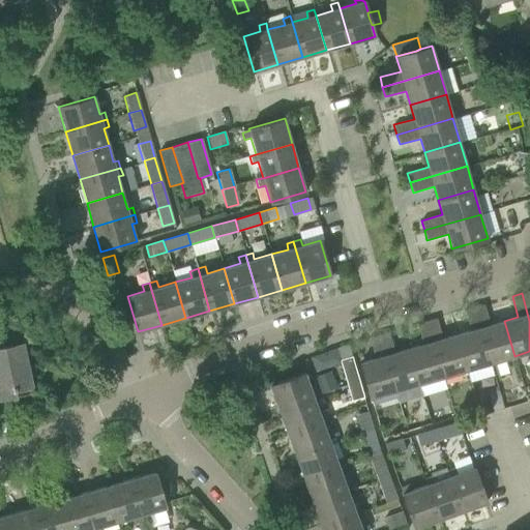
[(514,356),(504,321),(490,325),(483,304),(474,307),(491,363),(514,356)]
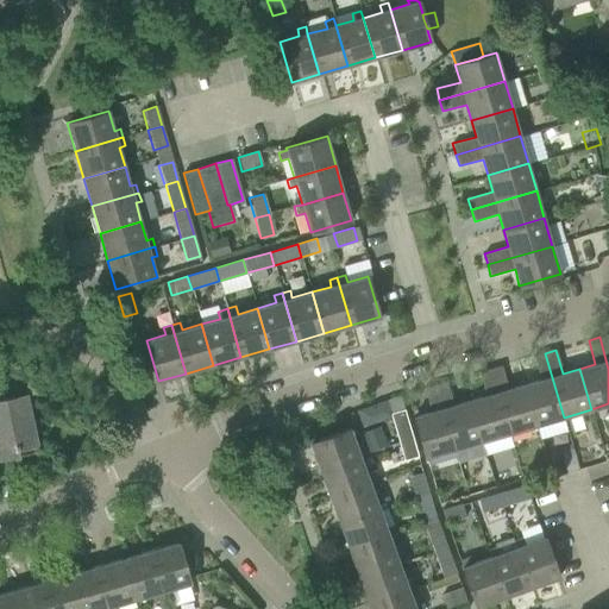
[(564,418),(545,353),(533,356),(540,380),(525,384),(537,426),(564,418)]
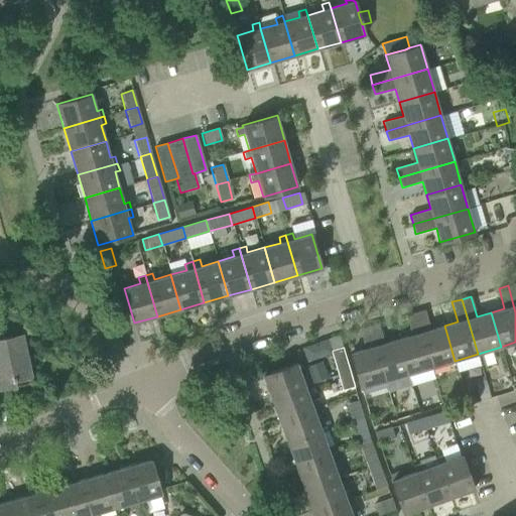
[(455,361),(444,326),(430,330),(424,309),(415,312),(431,367),(455,361)]
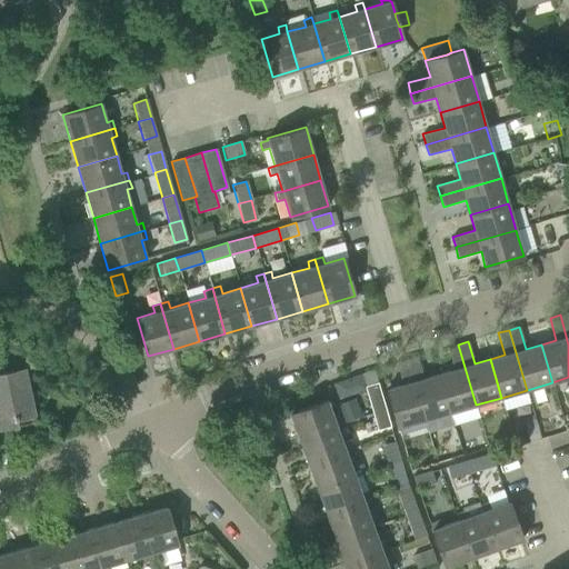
[(476,405),(458,345),(447,348),(453,370),(439,375),(450,412),(476,405)]
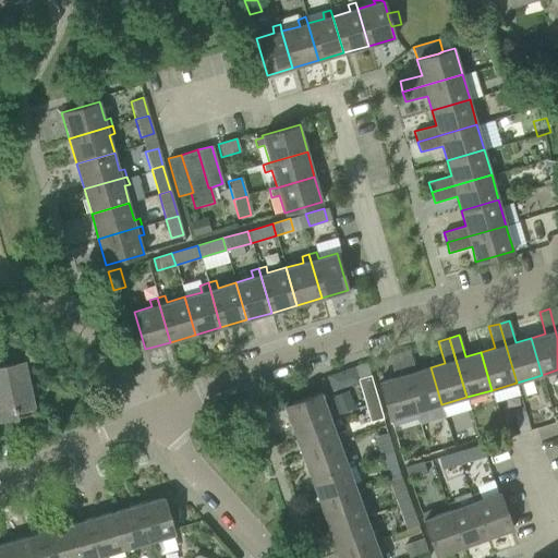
[(441,404),(431,367),(415,372),(409,350),(399,352),(416,412),(441,404)]
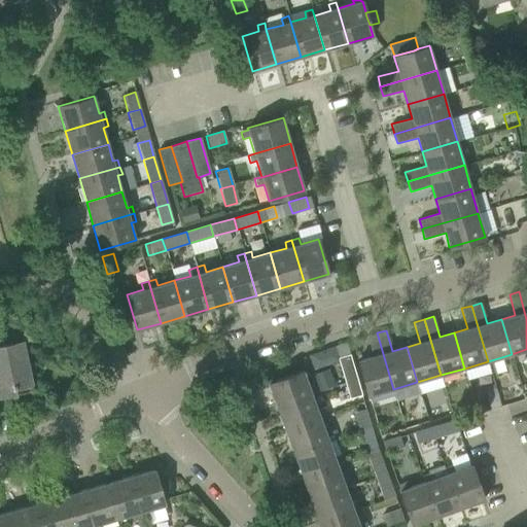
[(393,389),(377,332),(366,336),(373,356),(358,360),(369,396),(393,389)]
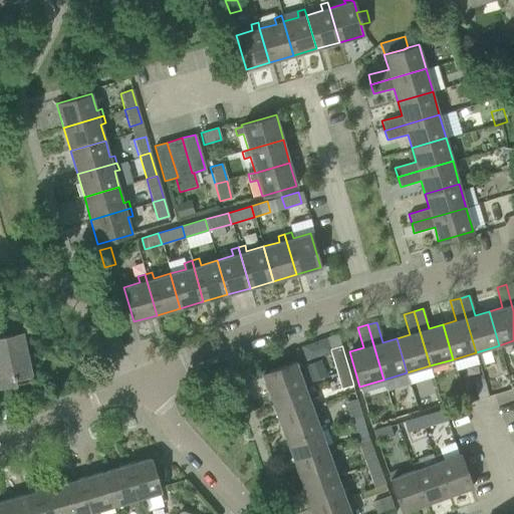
[(22,333),(2,337),(0,337),(0,387),(32,380),(22,333)]
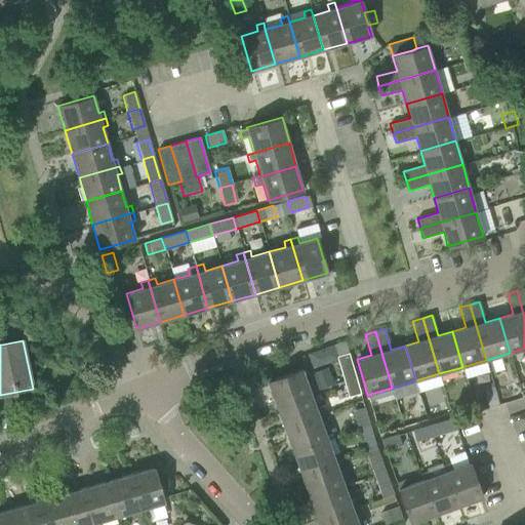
[(354,372),(345,341),(333,346),(342,376),(354,372)]
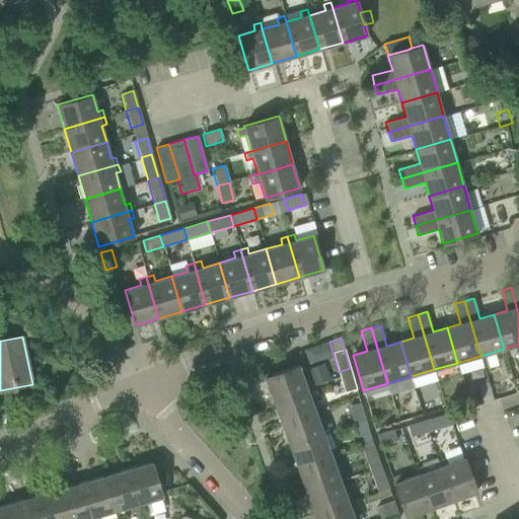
[(307,388),(301,373),(307,371),(304,363),(264,377),(273,401),(307,388)]
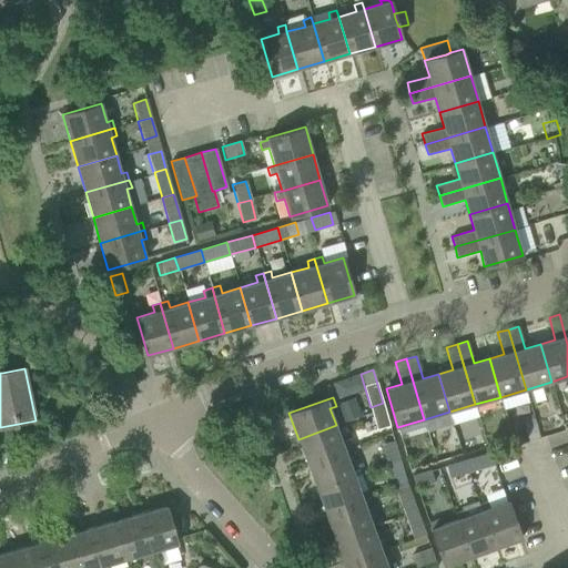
[(389,426),(383,403),(371,407),(377,429),(389,426)]
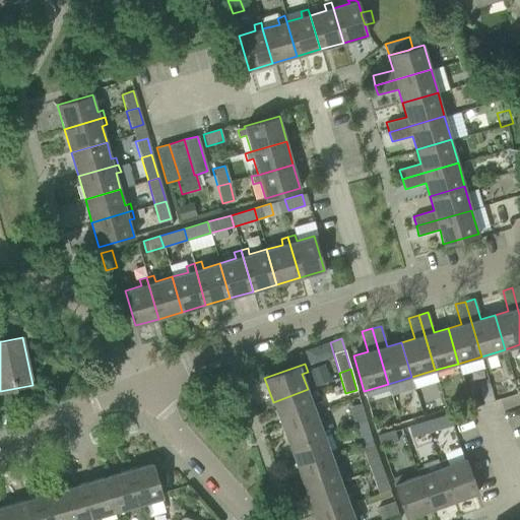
[(313,405),(308,389),(273,402),(281,425),(321,410),(318,403),(313,405)]
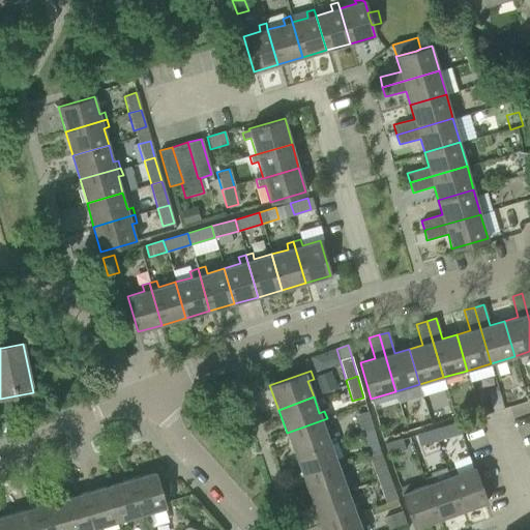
[(373,429),(367,411),(355,415),(360,432),(373,429)]
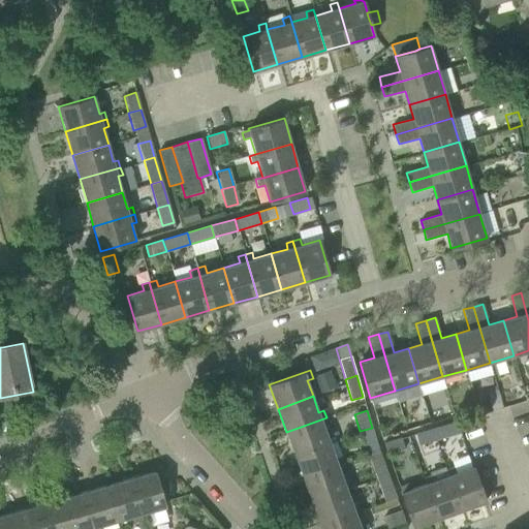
[(330,425),(327,417),(286,432),(294,456),(330,442),(323,427),(330,425)]
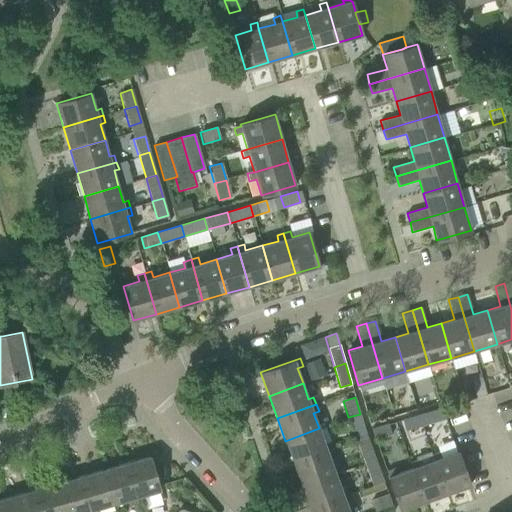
[(435,409),(418,414),(422,425),(438,420),(435,409)]
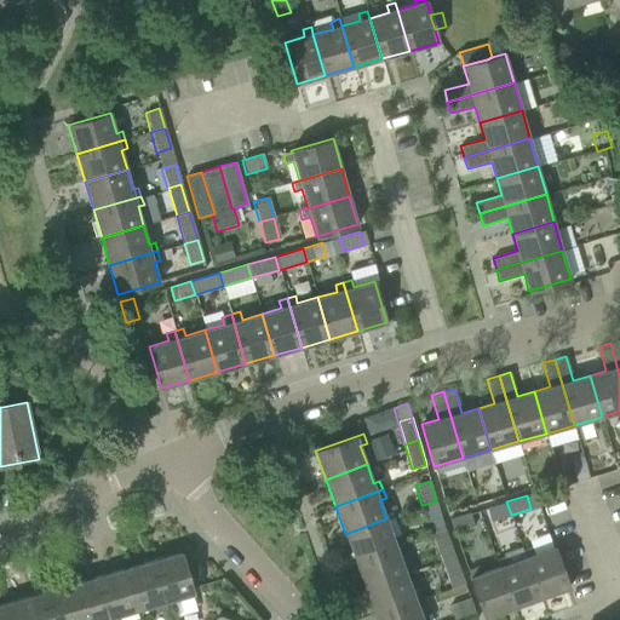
[(442,521),(436,501),(422,505),(428,526),(442,521)]
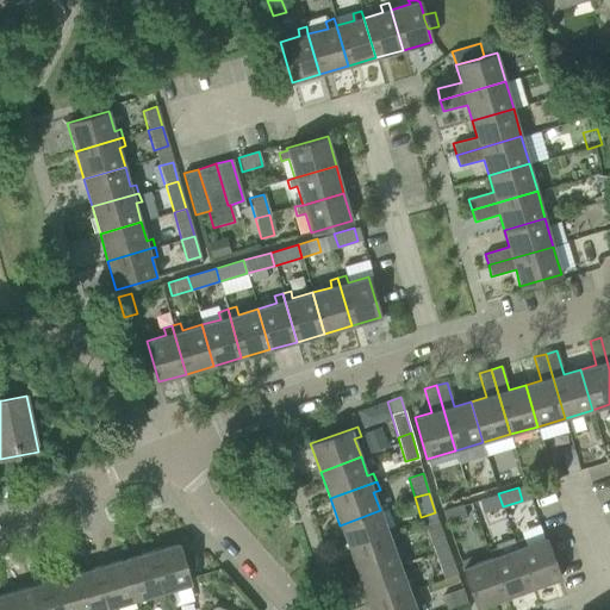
[(503,506),(498,493),(479,499),(483,512),(503,506)]
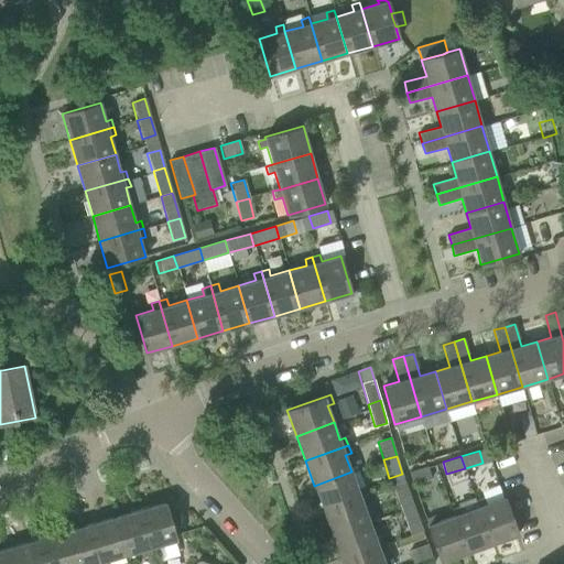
[(427,466),(410,472),(413,484),(431,478),(427,466)]
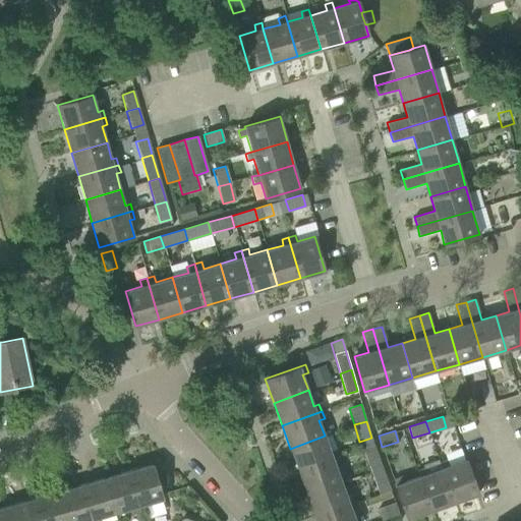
[(331,452),(325,436),(290,449),(299,471),(339,457),(336,450),(331,452)]
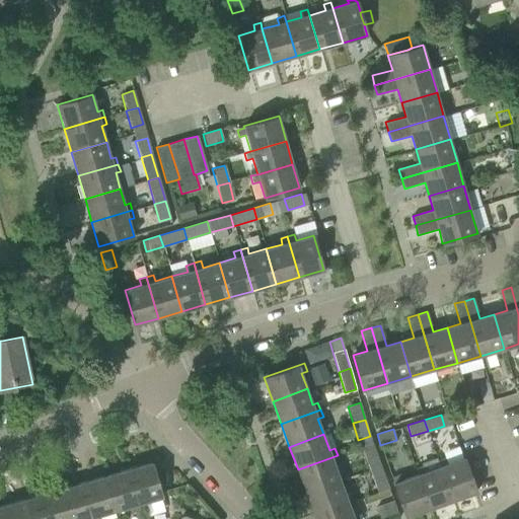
[(380,465),(375,449),(363,453),(369,469),(380,465)]
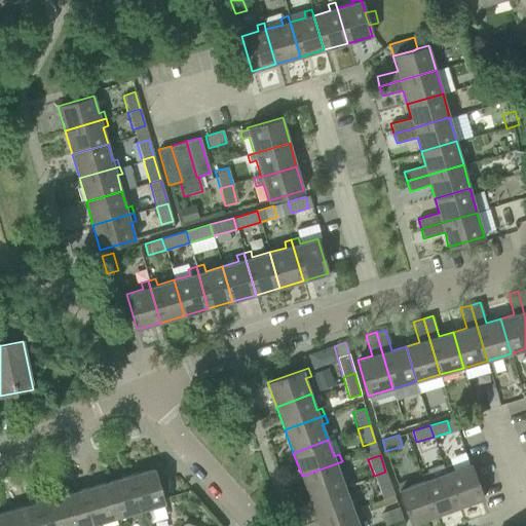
[(344,468),(342,461),(302,476),(310,499),(344,486),(339,471),(344,468)]
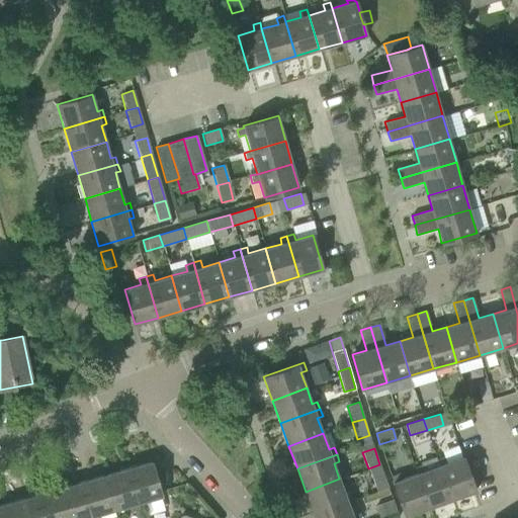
[(476,491),(468,471),(463,456),(446,463),(444,457),(437,459),(439,465),(451,500),(476,491)]
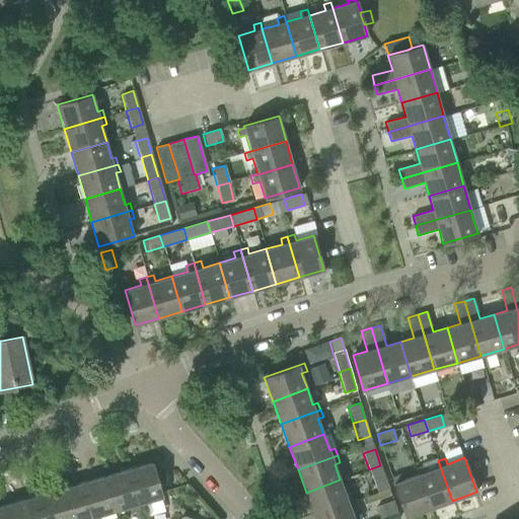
[(152,462),(128,469),(140,510),(147,508),(145,502),(162,497),(152,462)]
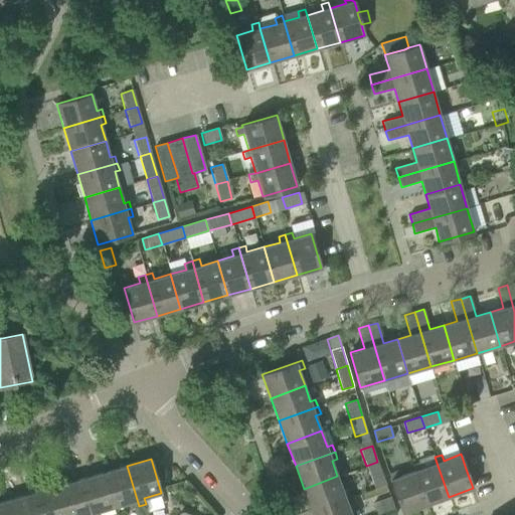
[(383,478),(377,462),(366,466),(372,482),(383,478)]
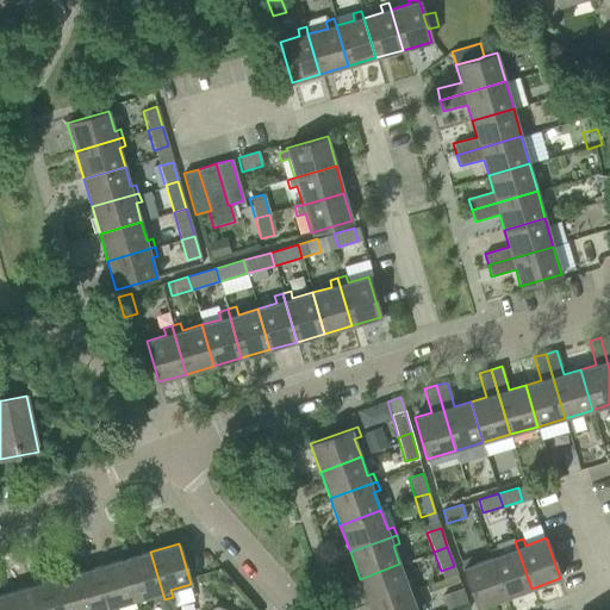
[(531,589),(517,548),(498,555),(496,548),(487,551),(490,558),(505,598),(531,589)]
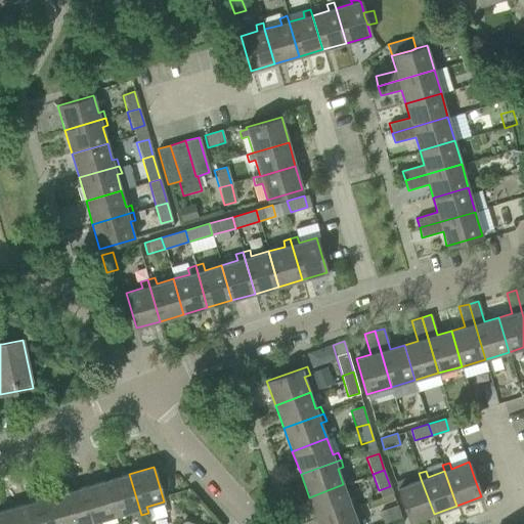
[(141,515),(129,474),(105,480),(116,516),(132,511),(133,517),(141,515)]
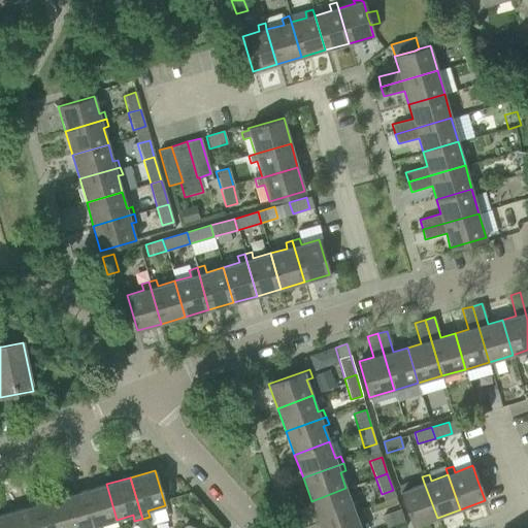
[(437,518),(424,483),(408,489),(406,483),(399,486),(401,491),(400,492),(413,526),(437,518)]
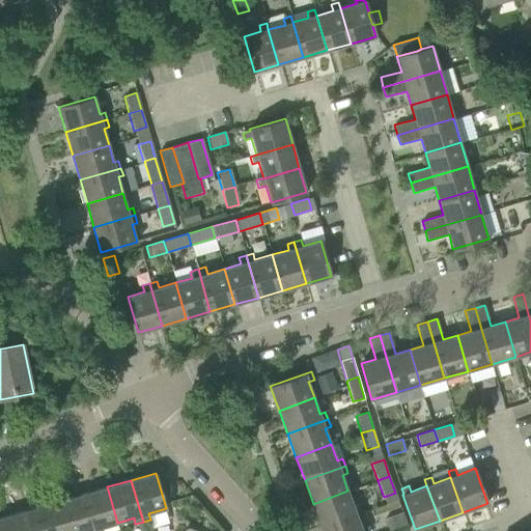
[(117,523),(107,486),(83,494),(93,530),(101,530),(101,528),(117,523)]
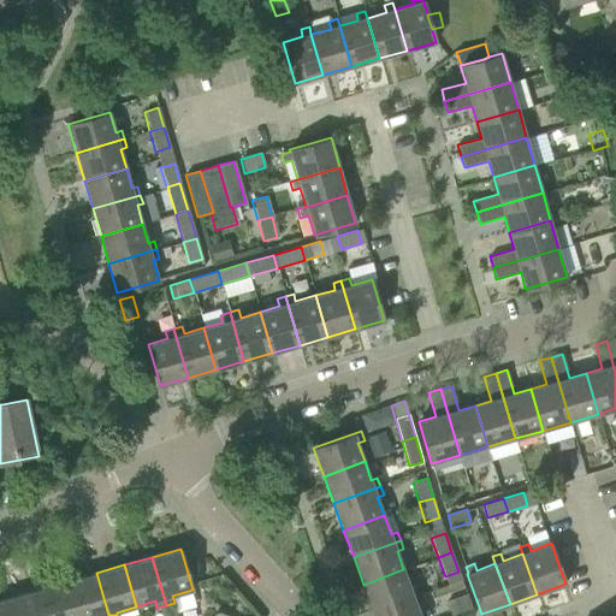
[(410,588),(403,569),(363,585),(373,611),(420,594),(416,586),(410,588)]
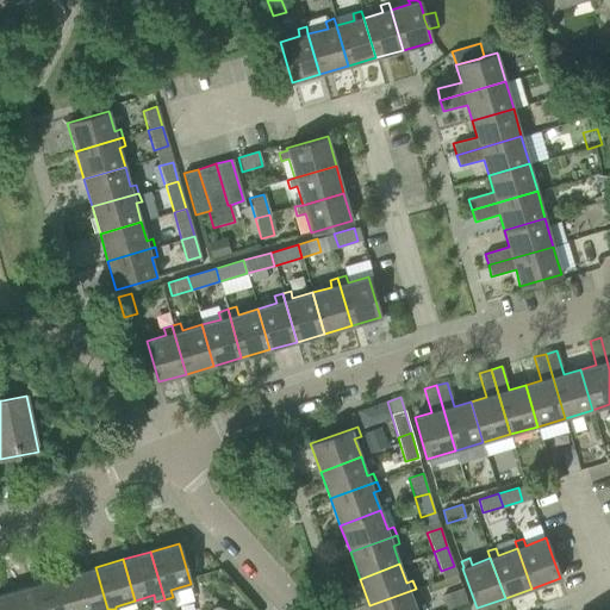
[(107,609),(95,567),(68,576),(78,609),(107,609)]
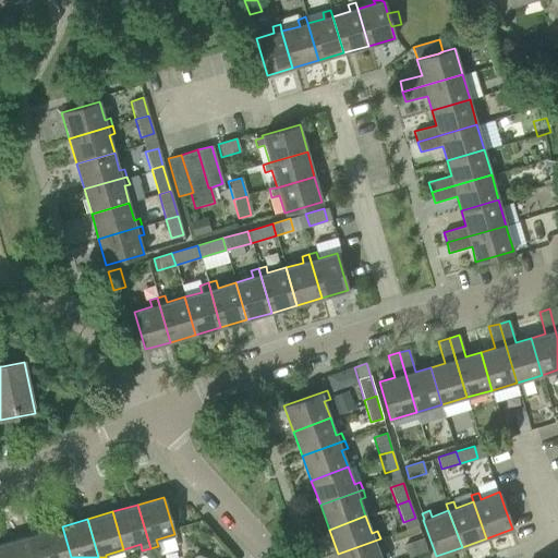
[(71,557),(62,526),(37,534),(44,557),(71,557)]
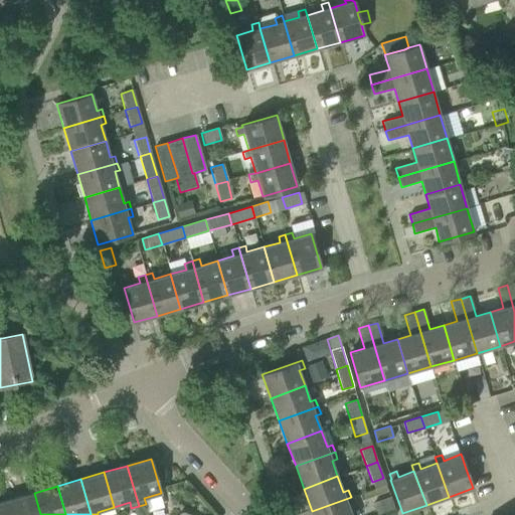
[(40,514),(34,493),(11,499),(15,514),(40,514)]
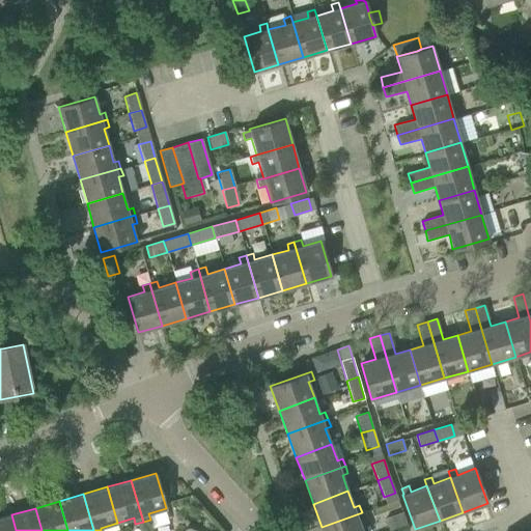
[(362,530),(359,522),(364,520),(362,512),(322,527),(323,530),(362,530)]
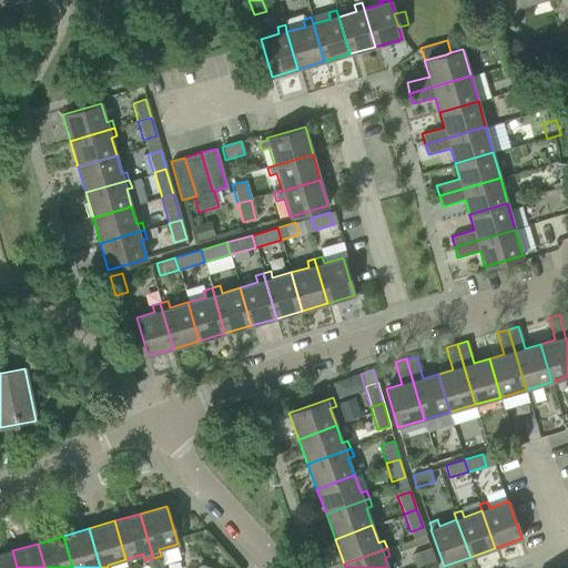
[(412,556),(416,567),(435,560),(430,549),(412,556)]
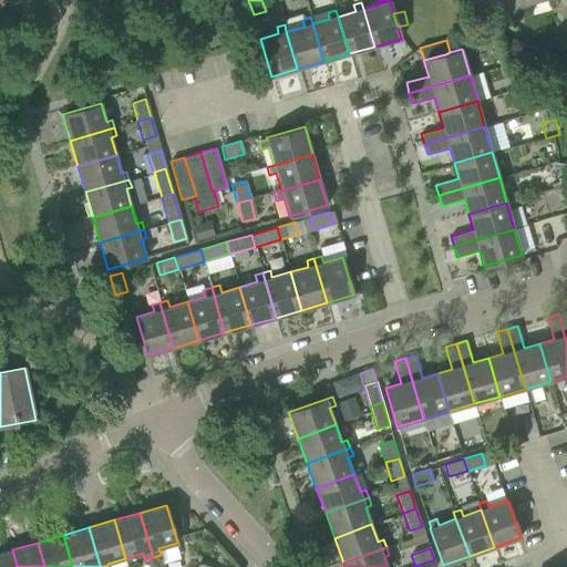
[(17,566),(12,549),(0,553),(0,566),(17,566)]
